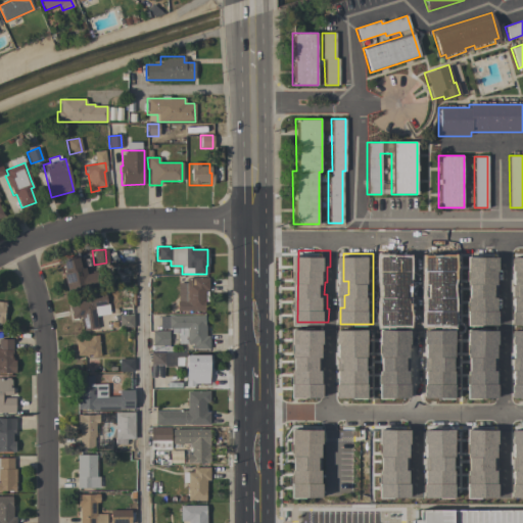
[(60,263),(76,258),(79,274),(94,271),(97,284),(67,291),(60,263)]
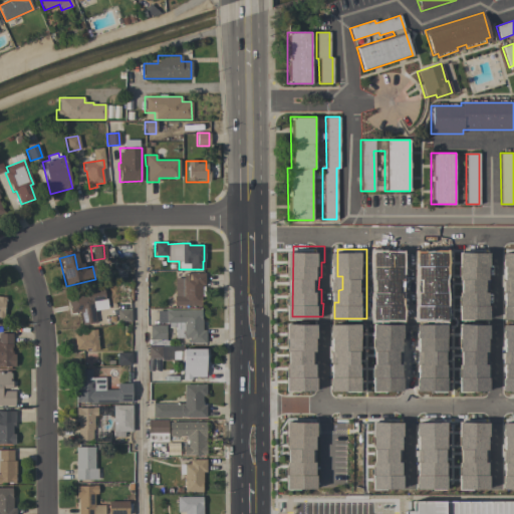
[(201,306),(174,306),(174,296),(174,278),(184,278),(184,273),(204,273),(204,286),(201,286),(201,306)]
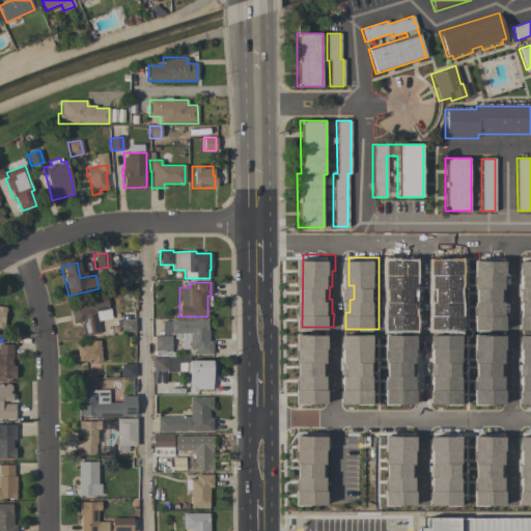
[(99,333),(84,335),(82,322),(73,324),(71,306),(85,304),(84,301),(106,298),(108,308),(110,308),(111,318),(96,320),(99,333)]
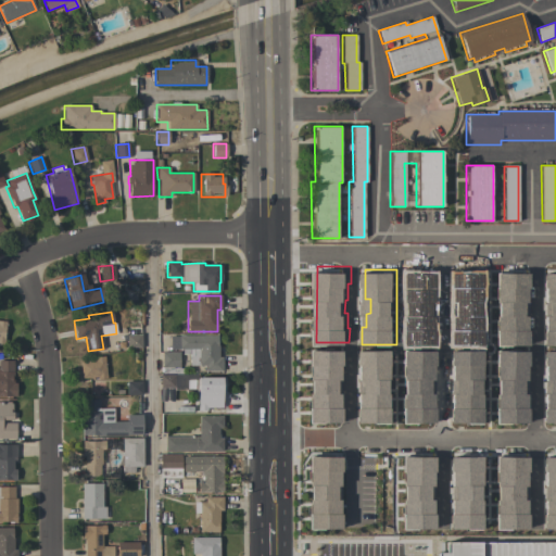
[(141,335),(141,348),(126,348),(126,335),(141,335)]
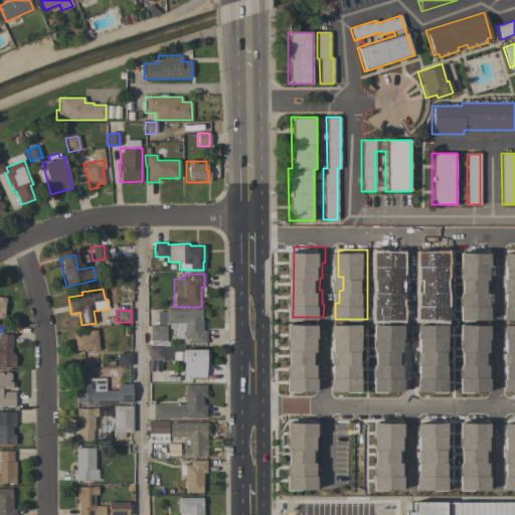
[(201,311),(201,320),(201,331),(205,331),(205,343),(189,343),(189,339),(175,339),(175,328),(168,328),(168,324),(157,324),(157,311),(201,311)]
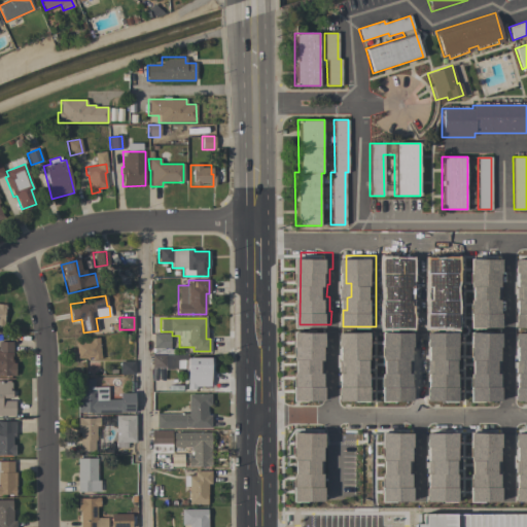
[(302,330),(331,331),(331,346),(328,349),(329,359),(326,361),(326,370),(330,370),(330,382),(331,383),(331,394),(300,393),(302,330)]
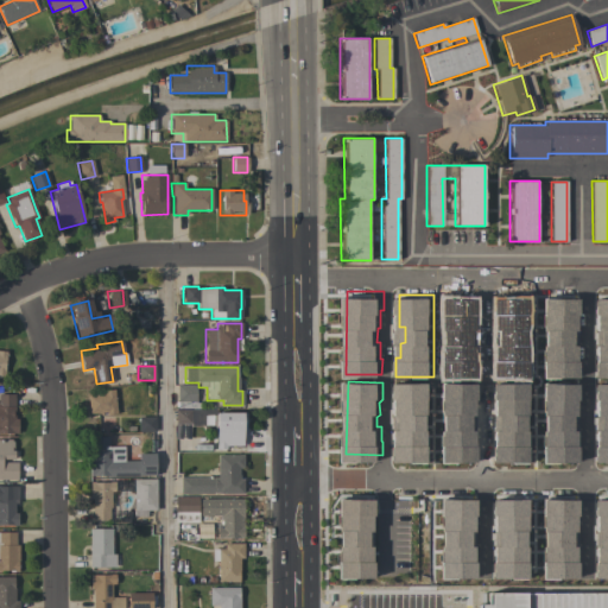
[(397,382),(436,382),(435,456),(399,456),(399,444),(401,444),(401,430),(405,430),(405,416),(399,416),(399,401),(397,401),(397,382)]
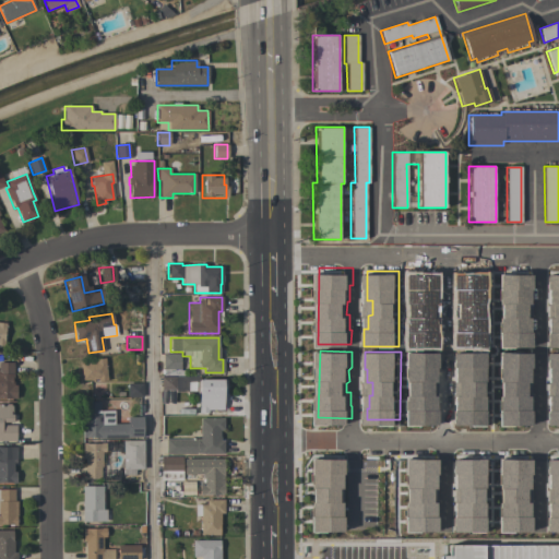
[(460,353),(492,352),(495,421),(462,423),(460,353)]
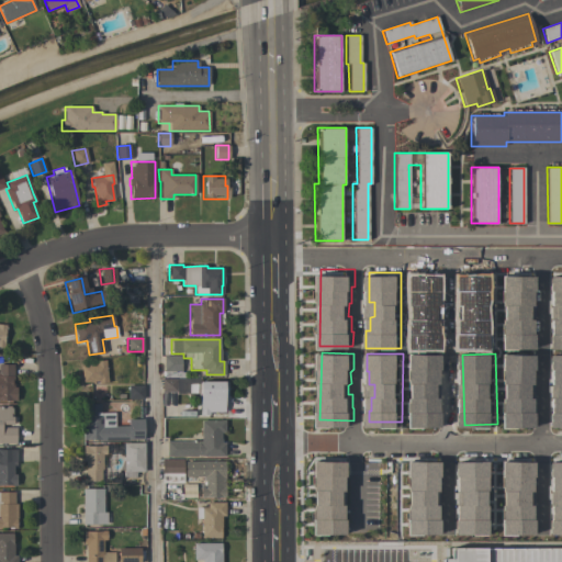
[(180,356),(181,372),(184,372),(184,377),(163,378),(163,371),(164,371),(163,356),(180,356)]
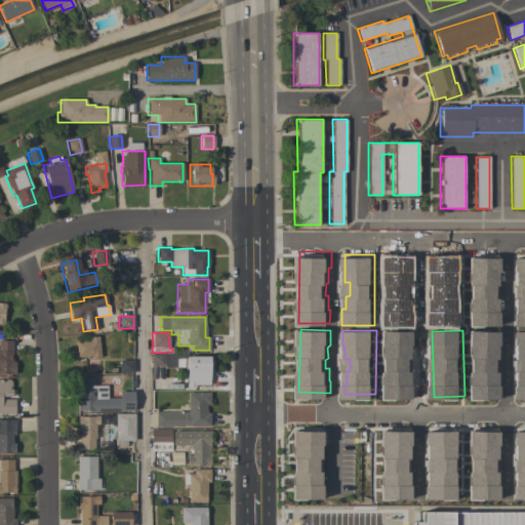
[(476,333),(505,333),(505,398),(476,398),(476,333)]
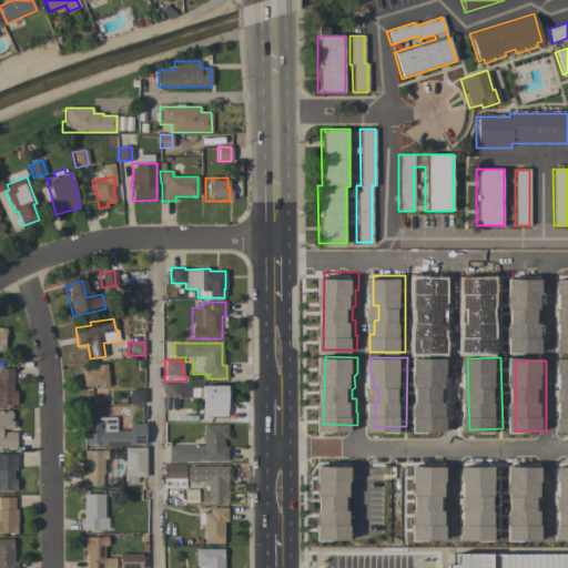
[(109,386),(99,387),(99,385),(83,386),(81,369),(98,367),(98,365),(107,364),(109,386)]
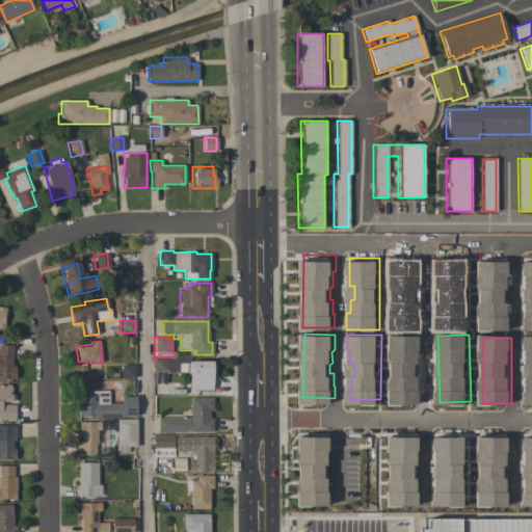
[(12,366),(15,366),(15,379),(0,379),(0,345),(12,345),(12,366)]
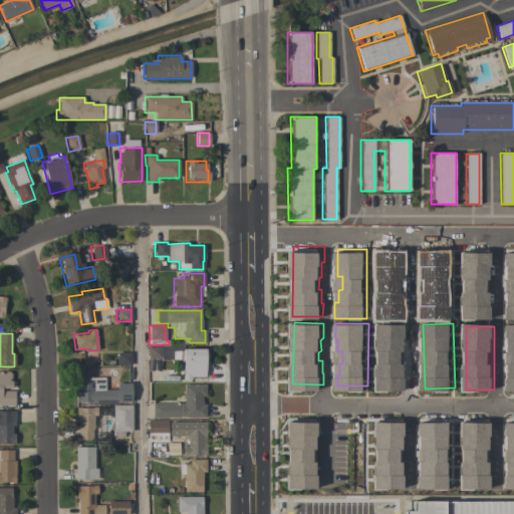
[(161,345),(161,358),(148,358),(148,345),(161,345)]
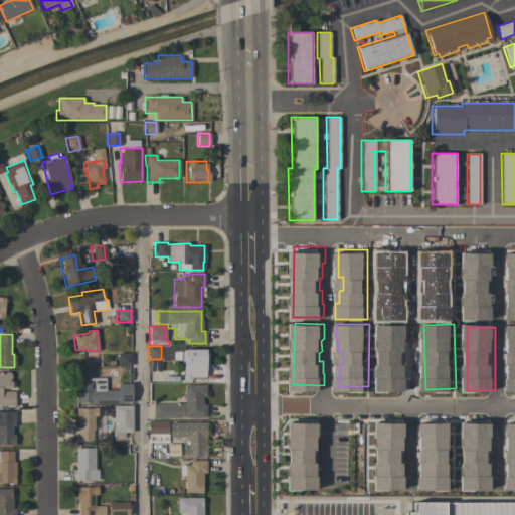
[(159,352),(166,353),(166,359),(171,359),(171,347),(159,346),(159,352)]
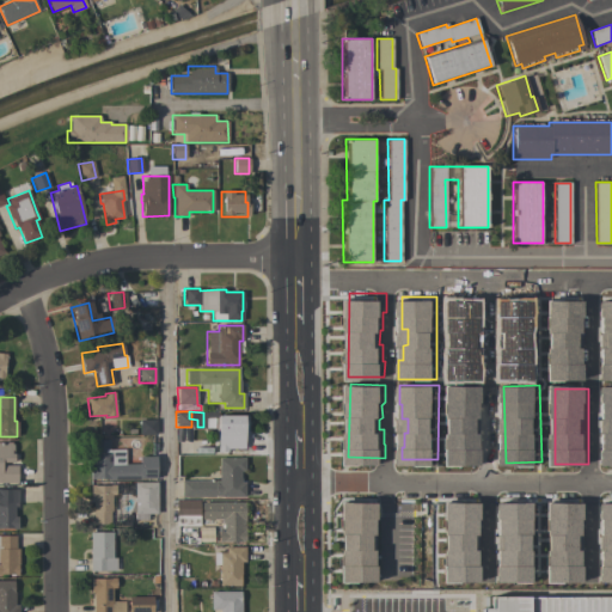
[(216,417),(216,415),(246,415),(246,438),(244,438),(244,448),(227,448),(227,452),(218,452),(218,428),(206,428),(206,417),(216,417)]
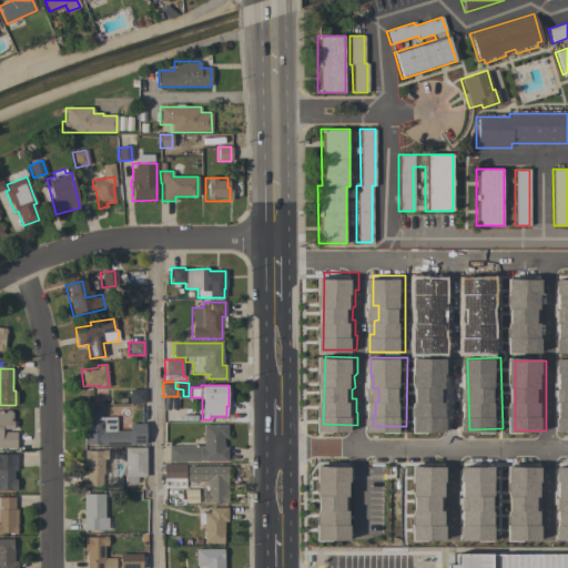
[(128,404),(128,389),(143,389),(143,404),(128,404)]
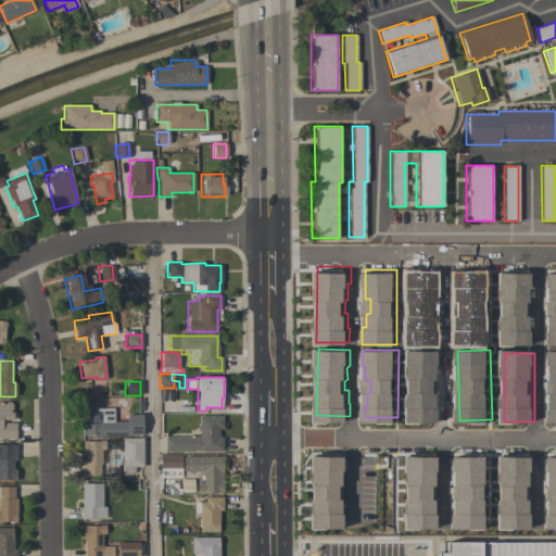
[(97,436),(97,434),(81,434),(81,422),(84,422),(84,400),(103,400),(103,408),(113,408),(113,420),(111,420),(111,421),(126,421),(126,415),(141,415),(141,434),(127,434),(127,436),(97,436)]
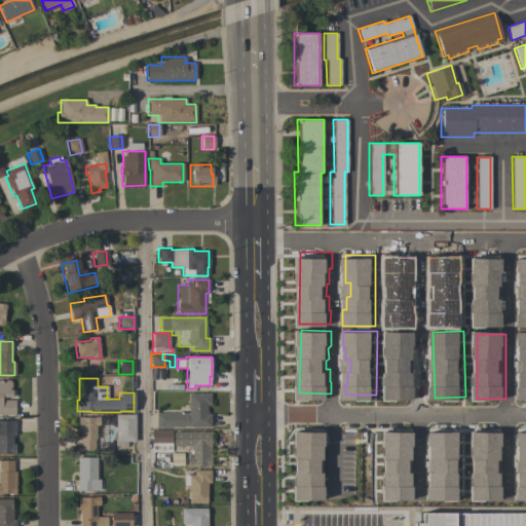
[(0,415),(0,380),(9,380),(9,381),(11,381),(11,397),(1,397),(1,400),(14,400),(14,415),(0,415)]
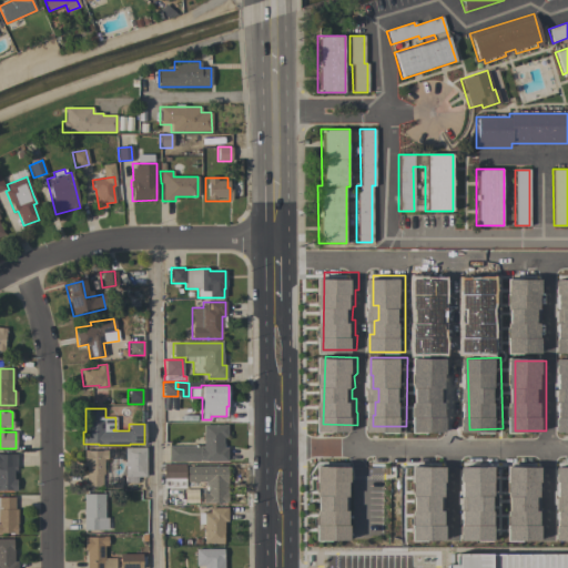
[(203,446),(203,425),(226,425),(226,437),(223,437),(223,447),(226,447),(226,462),(169,462),(169,446),(203,446)]
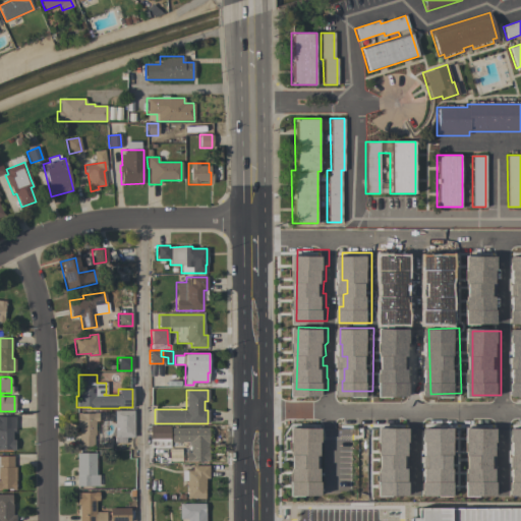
[(133,438),(115,438),(114,411),(133,410),(133,438)]
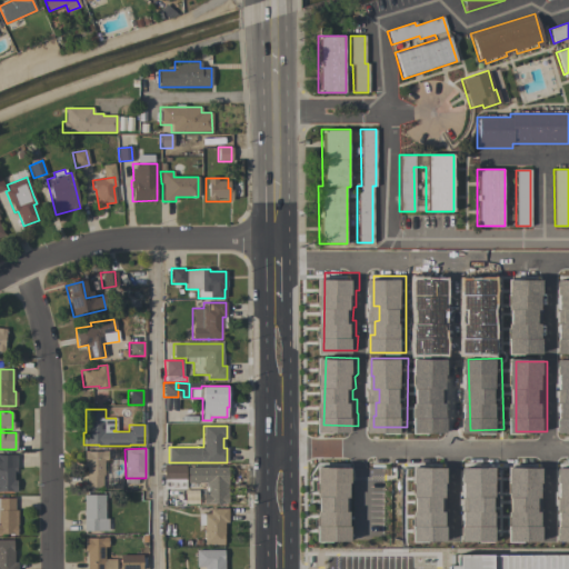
[(86,467),(83,467),(83,451),(107,450),(107,460),(103,460),(103,476),(102,476),(102,488),(86,488),(86,467)]
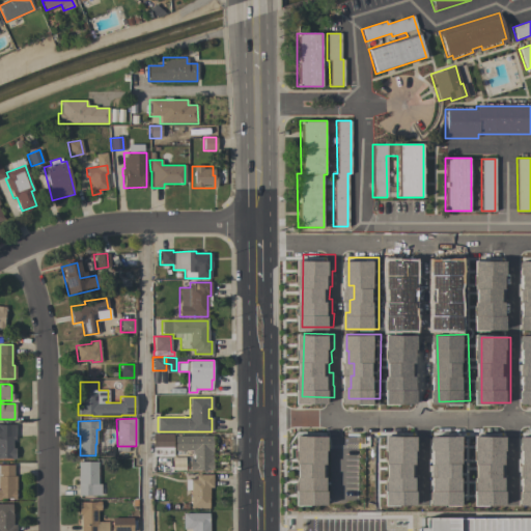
[(16,437),(15,437),(15,440),(12,440),(12,448),(15,448),(15,458),(0,458),(0,436),(1,436),(0,425),(16,424),(16,437)]
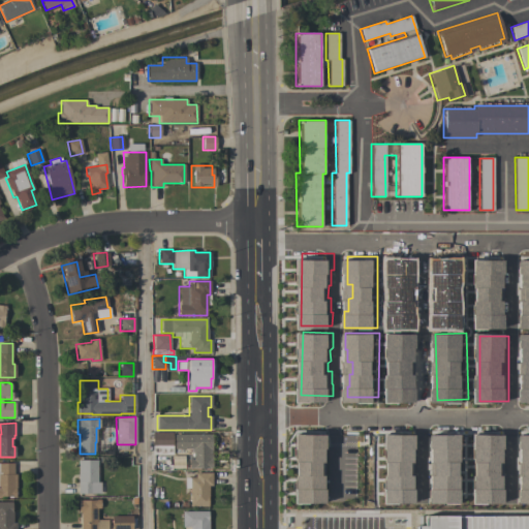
[(172,433),(173,445),(152,445),(152,433),(172,433)]
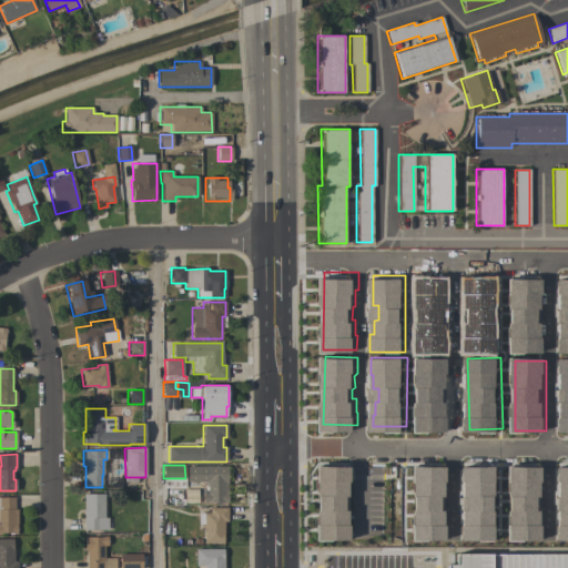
[(227,478),(227,501),(203,503),(203,494),(208,494),(208,480),(201,480),(201,467),(214,466),(214,478),(227,478)]
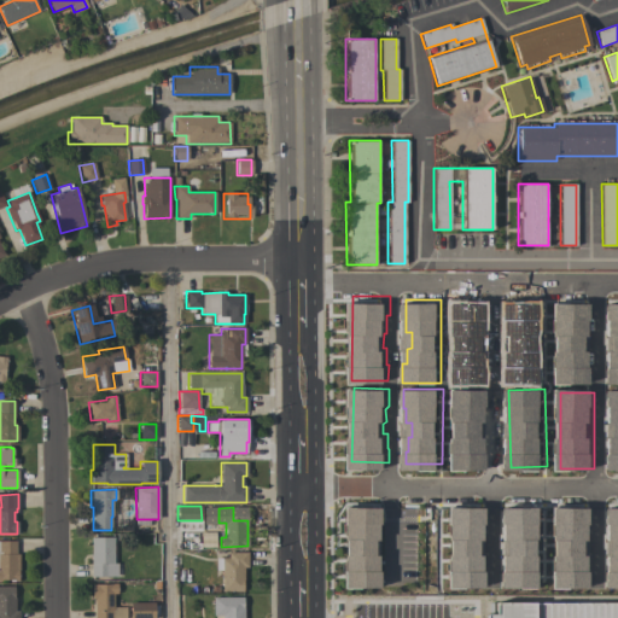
[(91,537),(112,537),(112,564),(118,564),(118,577),(91,577),(91,537)]
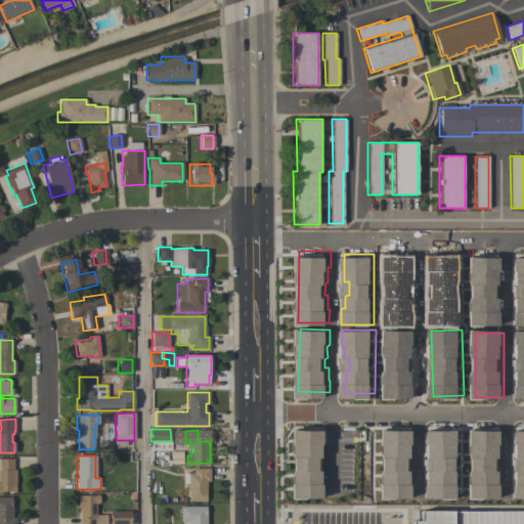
[(0,459),(13,459),(13,470),(15,470),(15,483),(14,483),(14,492),(0,492),(0,459)]
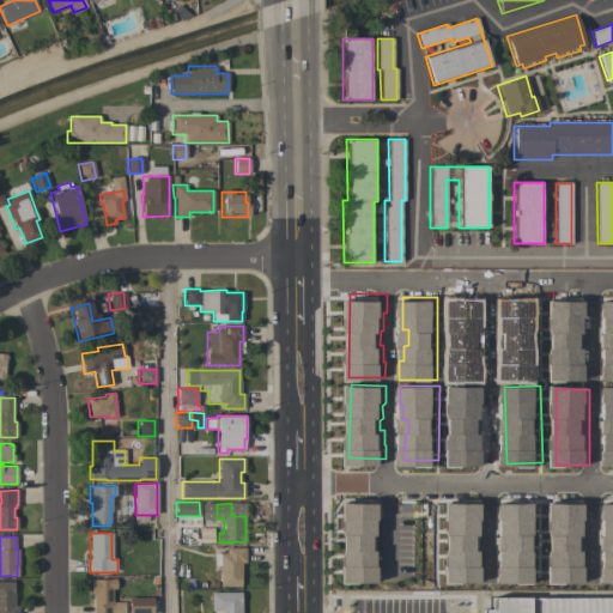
[(246,548),(246,563),(241,563),(241,587),(219,587),(219,571),(214,571),(214,553),(226,553),(226,548),(246,548)]
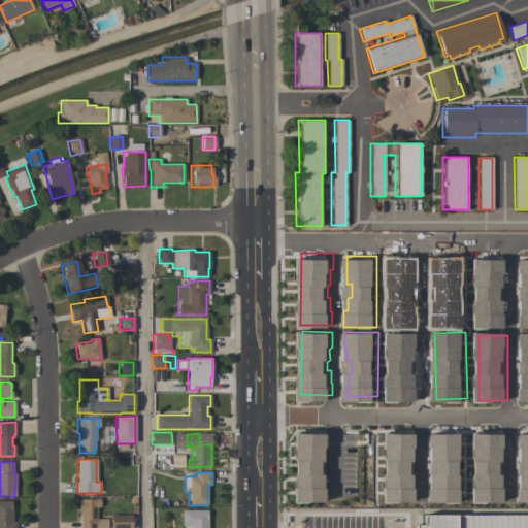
[(79,527),(79,503),(78,503),(77,499),(99,498),(100,507),(96,507),(97,519),(107,519),(107,527),(79,527)]
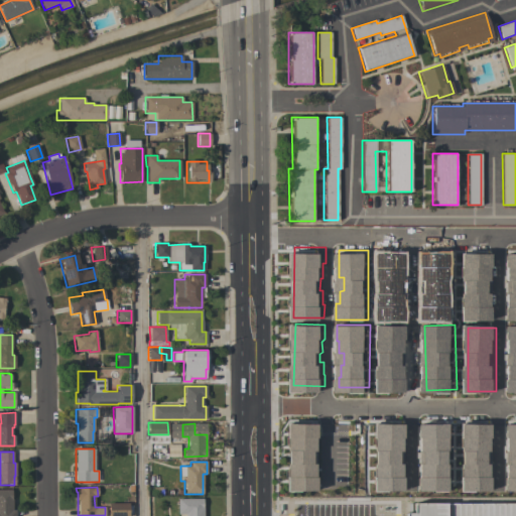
[(0,515),(0,490),(11,490),(11,499),(12,510),(15,510),(15,515),(0,515)]
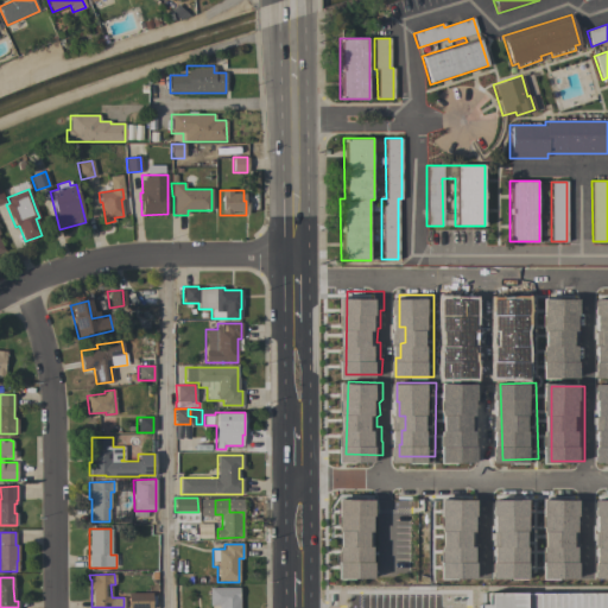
[(210,607),(210,605),(209,605),(208,588),(239,588),(239,607),(210,607)]
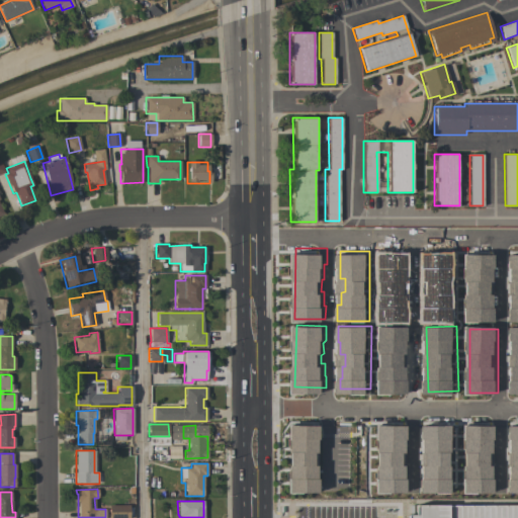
[(128,505),(128,517),(109,517),(109,505),(128,505)]
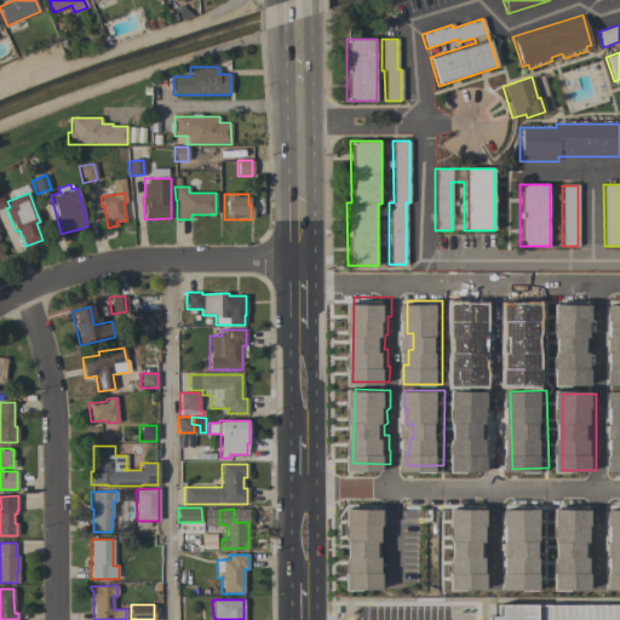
[(619,619),(619,608),(492,608),(492,619),(619,619)]
